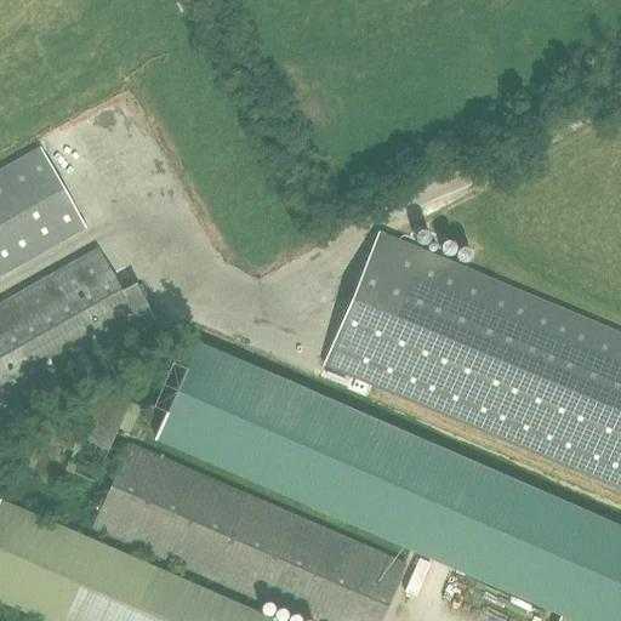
[(0,272),(84,226),(40,148),(0,170),(0,272)]
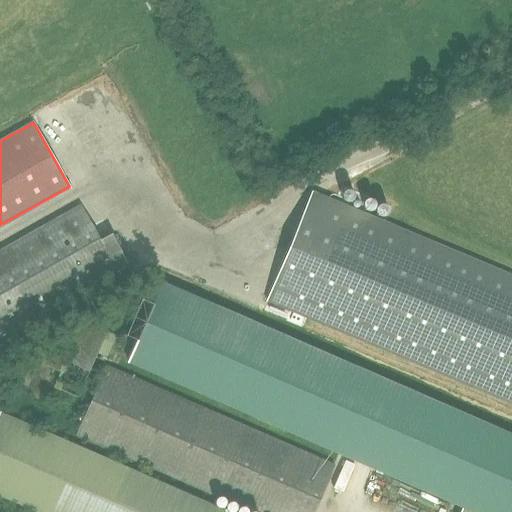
[(511,403),(511,277),(312,194),(268,301),(511,403)]
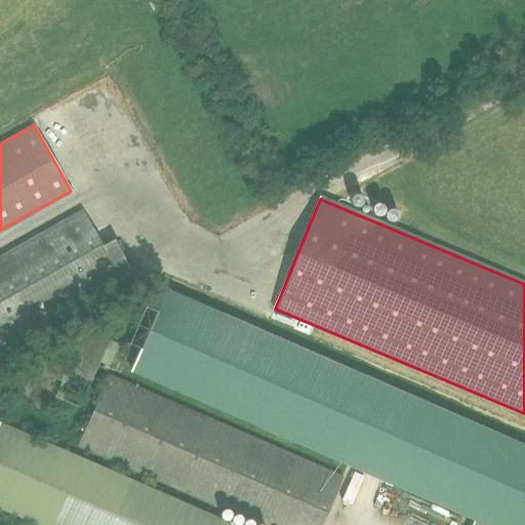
[(114,240),(102,247),(82,211),(0,257),(0,345),(131,272),(114,240)]
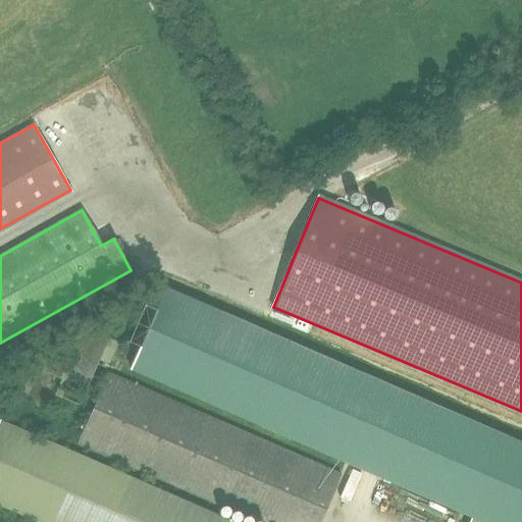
[(521,521),(521,437),(166,289),(165,290),(132,370),(494,521),(521,521)]
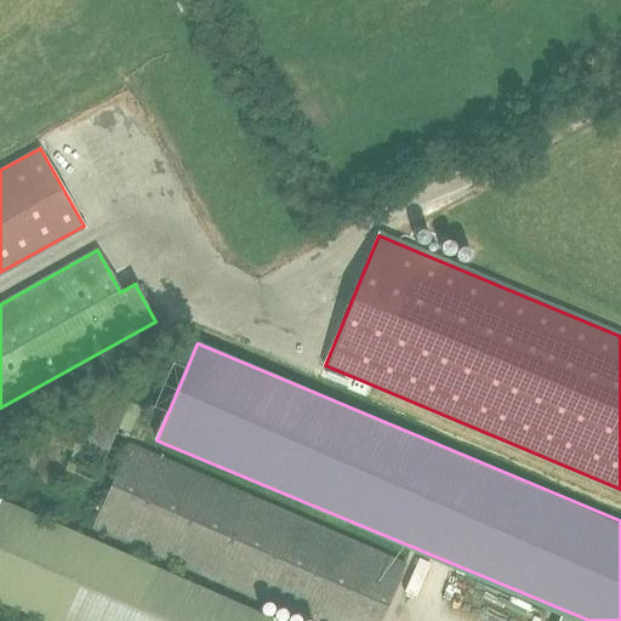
[(377,620),(403,565),(126,443),(90,525),(307,620),(277,620),(0,499),(0,599),(49,620),(377,620)]
